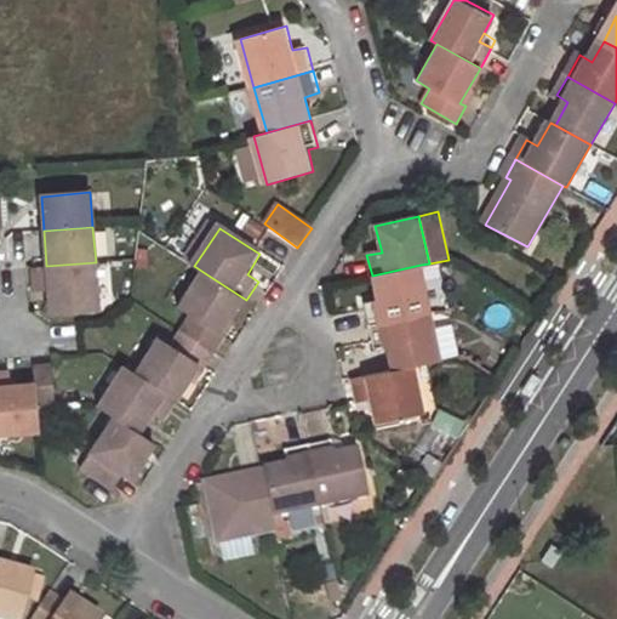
[(96,262),(46,266),(51,314),(100,310),(96,262)]
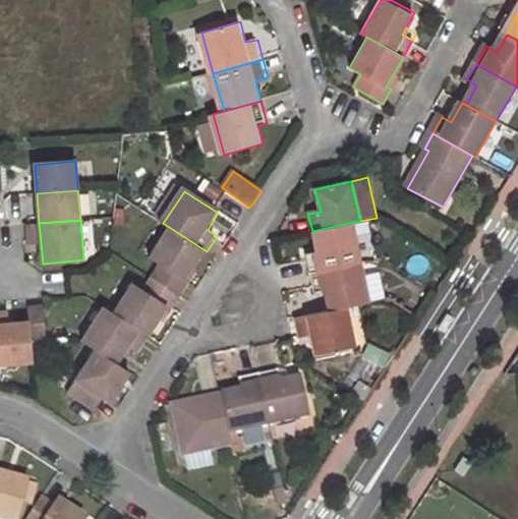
[(309,274),(361,263),(353,222),(312,231),(318,255),(306,258),(309,274)]
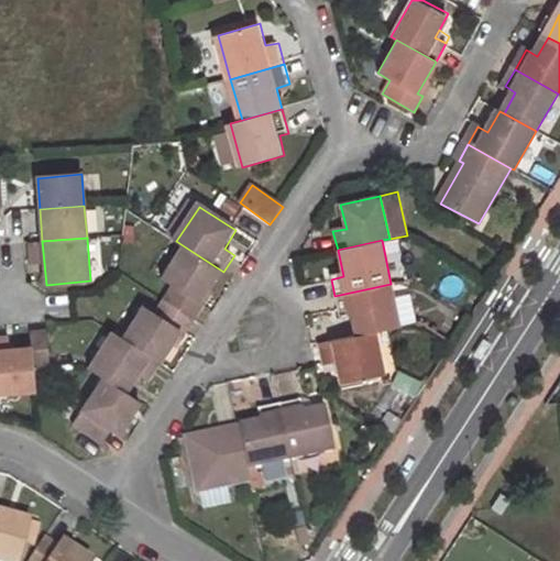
[(201,303),(223,272),(186,248),(164,279),(172,285),(163,298),(198,320),(208,307),(201,303)]
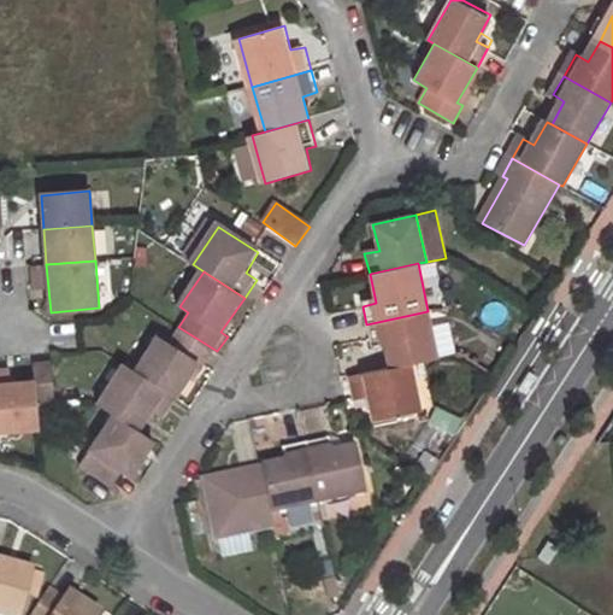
[(438,358),(428,311),(366,324),(371,349),(385,346),(390,368),(411,364),(438,358)]
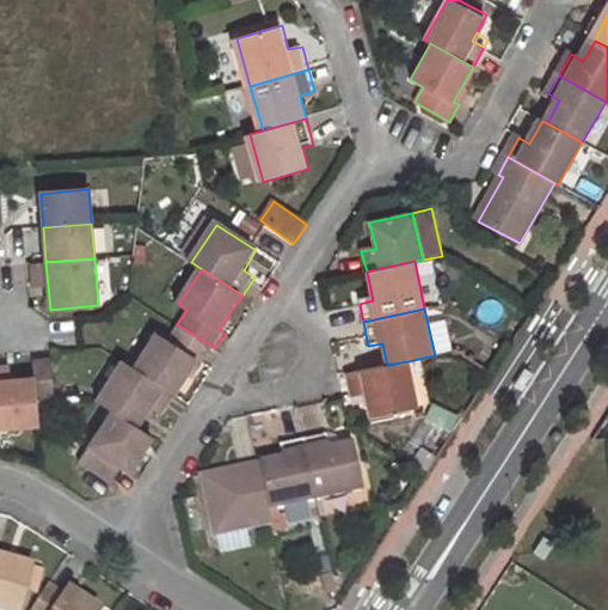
[(176,394),(197,361),(204,366),(215,348),(177,324),(167,339),(158,334),(135,367),(176,394)]
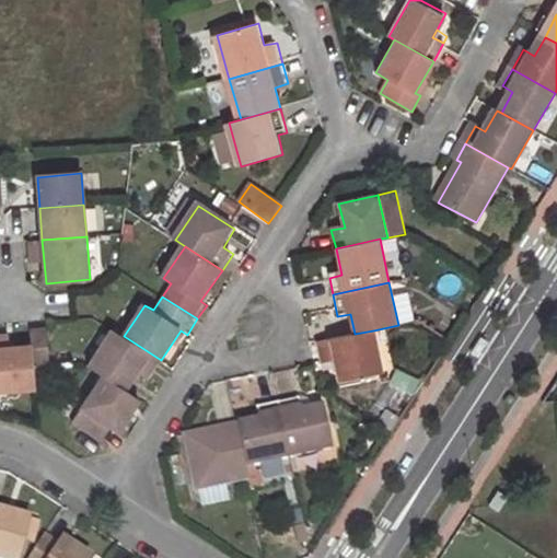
[(48,328),(31,329),(32,344),(33,364),(50,363),(48,328)]
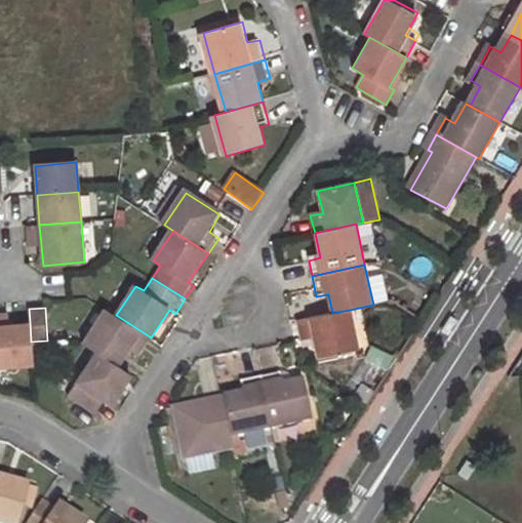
[(96,352),(118,366),(129,349),(138,355),(151,337),(116,315),(107,309),(84,343),(96,352)]
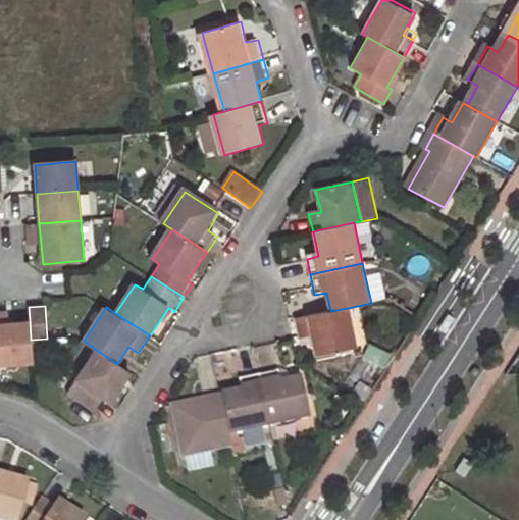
[(317,357),(357,350),(348,308),(330,311),(299,318),(303,340),(313,338),(317,357)]
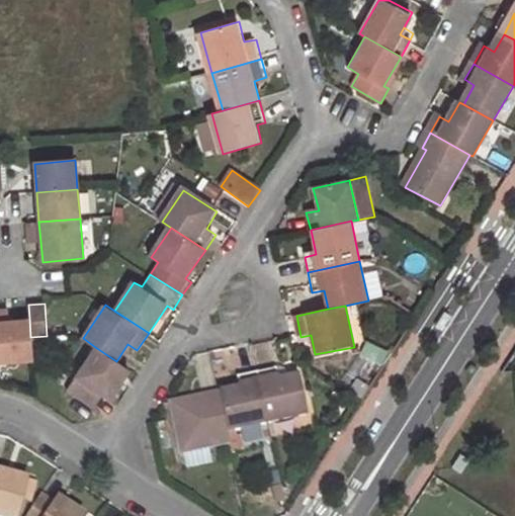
[(0,311),(0,361),(32,359),(30,337),(29,318),(11,320),(11,310),(0,311)]
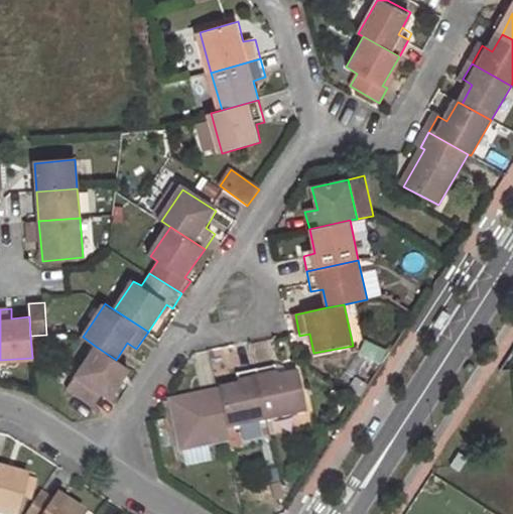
[(116,360),(95,346),(68,389),(94,406),(102,393),(109,397),(128,367),(116,360)]
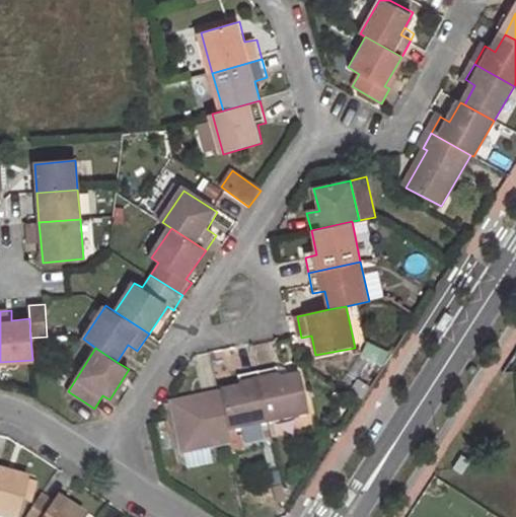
[(272,371),(275,383),(281,382),(279,370),(272,371)]
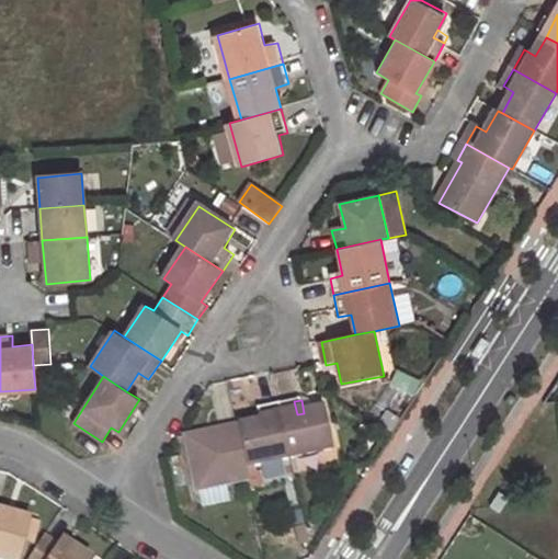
[(334,452),(326,409),(304,413),(297,414),(294,401),(279,405),(291,459),(334,452)]
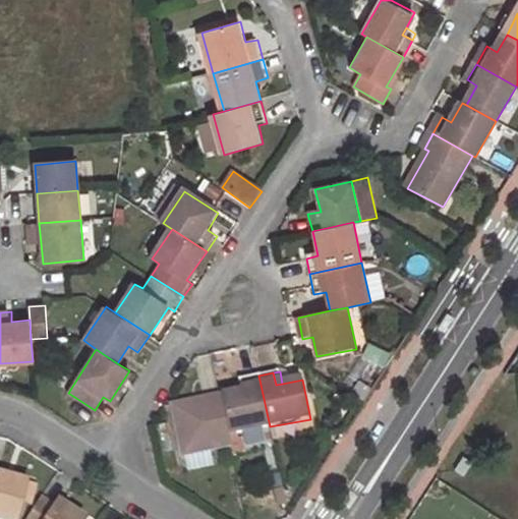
[(270,426),(259,376),(245,378),(246,390),(240,391),(222,395),(231,434),(270,426)]
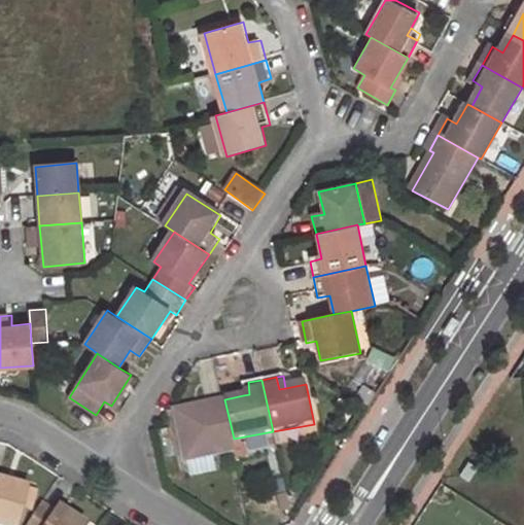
[(249,394),(248,382),(241,384),(243,395),(249,394)]
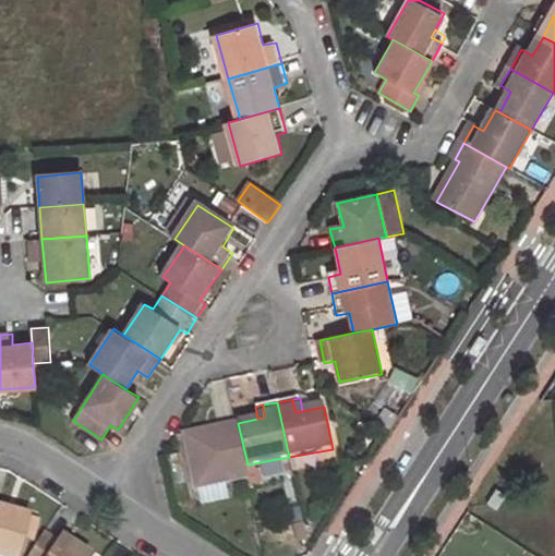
[(248,464),(238,423),(183,433),(195,490),(251,480),(248,464)]
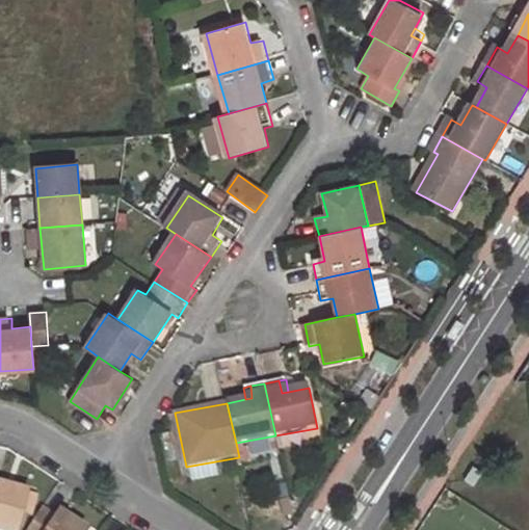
[(23,529),(34,503),(3,489),(0,497),(0,529),(23,529)]
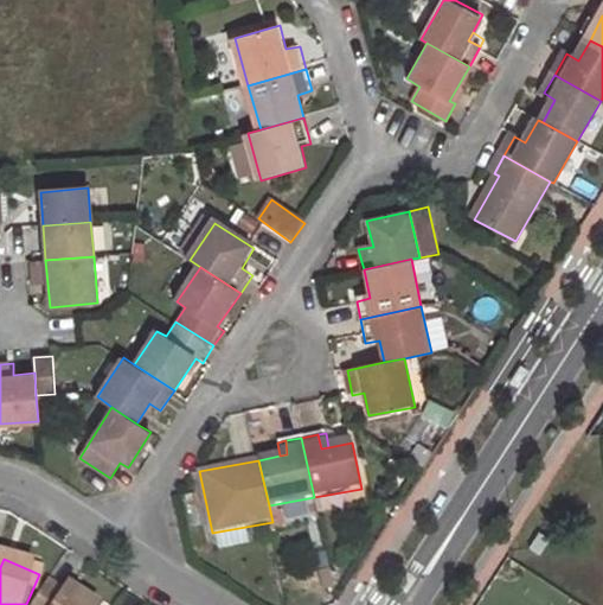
[(91,604),(72,591),(66,598),(51,587),(39,604),(91,604)]
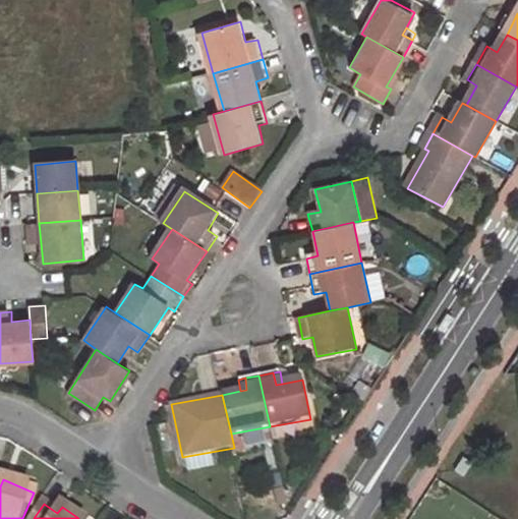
All buildings are outlined.
